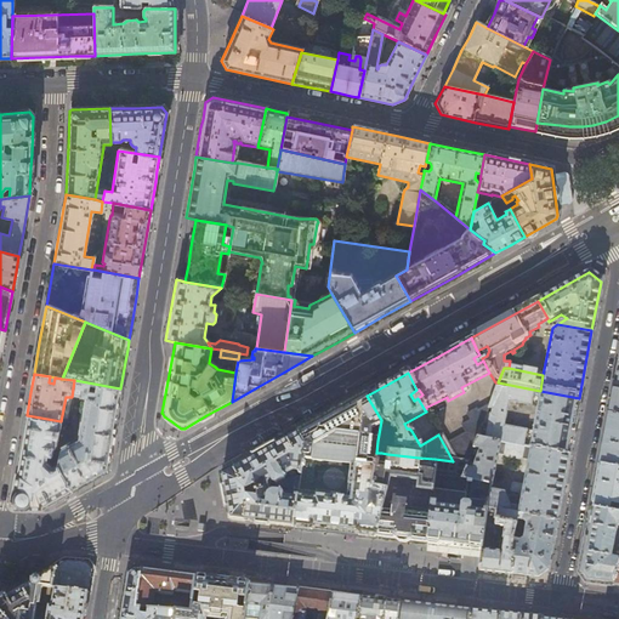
[(118,407),(120,388),(74,380),(72,397),(81,398),(75,436),(74,438),(61,447),(58,465),(58,466),(72,490),(81,486),(92,478),(107,471),(111,449),(114,429),(118,407)]
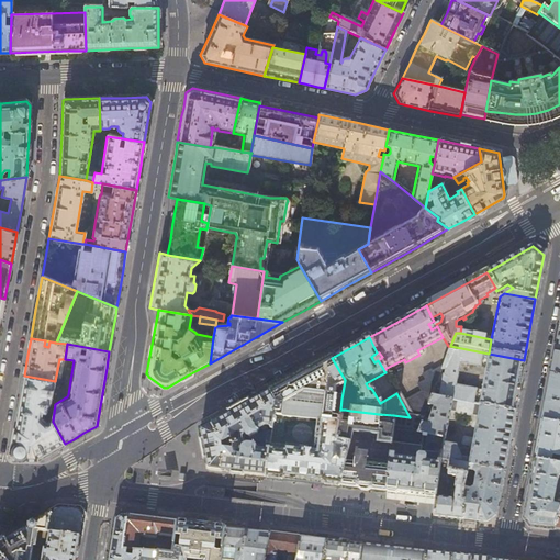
[(489,354),(450,346),(449,346),(440,370),(440,371),(444,372),(443,378),(438,378),(429,399),(478,407),(481,393),(455,388),(459,366),(485,371),(489,354)]
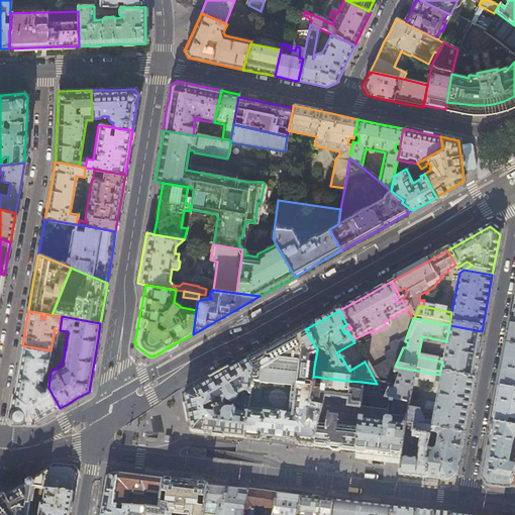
[(477,357),(482,331),(449,325),(446,341),(442,362),(439,375),(440,375),(473,381),(477,357)]
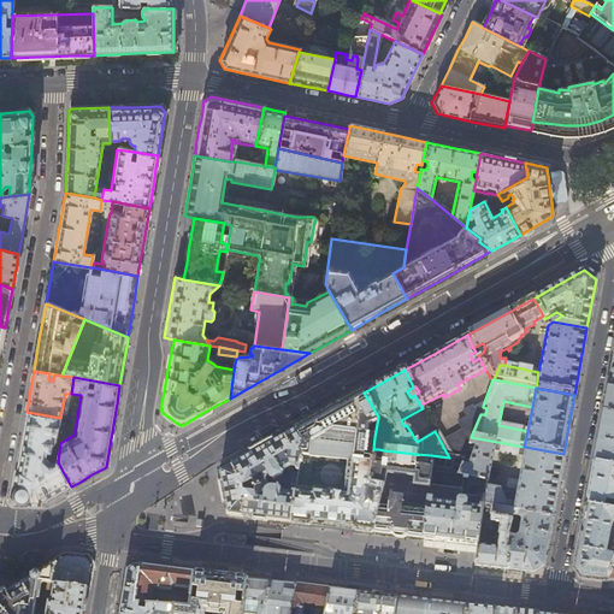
[(613,389),(606,389),(603,402),(602,413),(613,414),(613,389)]
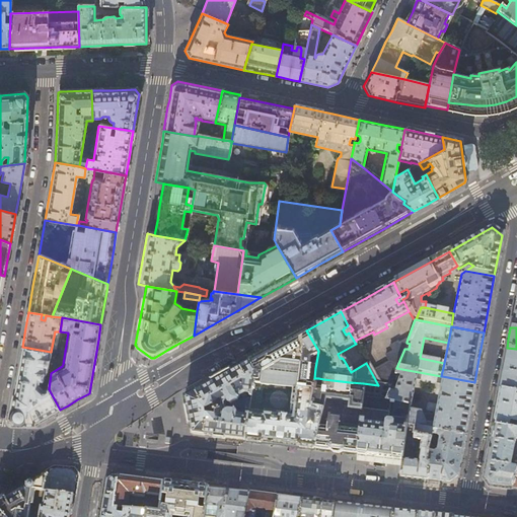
[(315,357),(317,357),(318,351),(306,330),(281,345),(247,363),(254,375),(244,442),(257,444),(277,446),(313,451),(322,411),(309,408),(312,388),(312,387),(313,381),(314,378),(315,368),(308,367),(309,361),(315,357)]
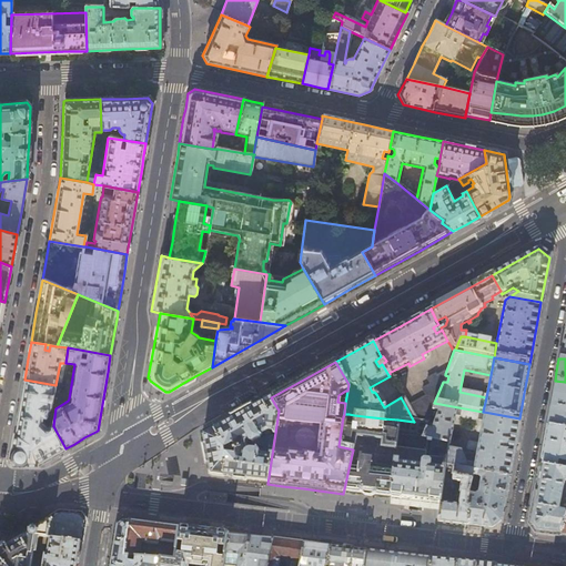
[(443,382),(445,375),(445,374),(435,381),(434,378),(426,383),(428,388),(421,393),(424,400),(407,410),(414,422),(427,423),(434,403),(443,382)]
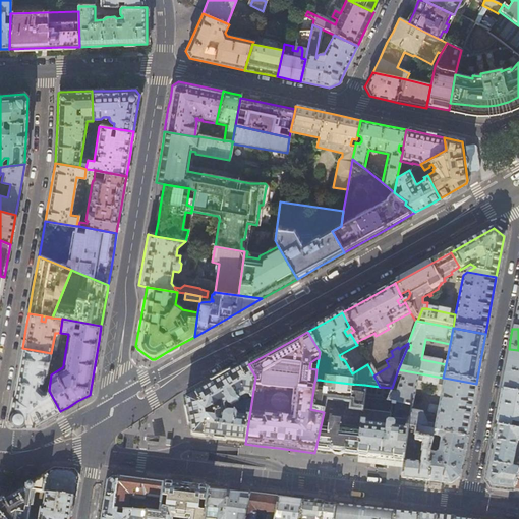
[(51,353),(22,348),(16,380),(9,419),(14,426),(35,426),(48,418),(60,411),(49,391),(49,390),(45,392),(43,390),(41,389),(39,388),(40,383),(42,383),(43,382),(44,377),(45,377),(46,376),(51,353)]
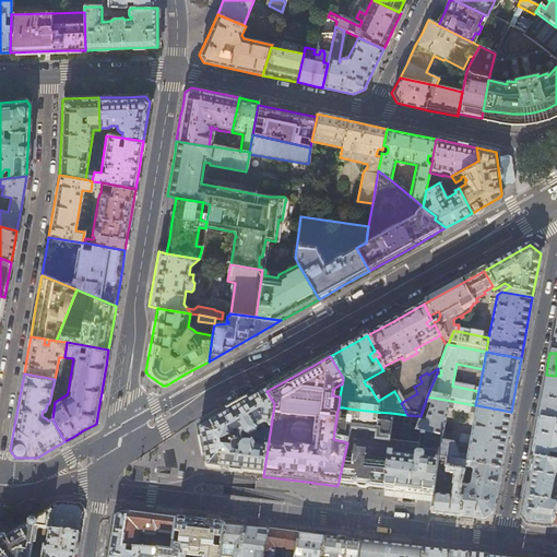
[(556,376),(546,375),(542,396),(537,419),(556,423),(556,376)]
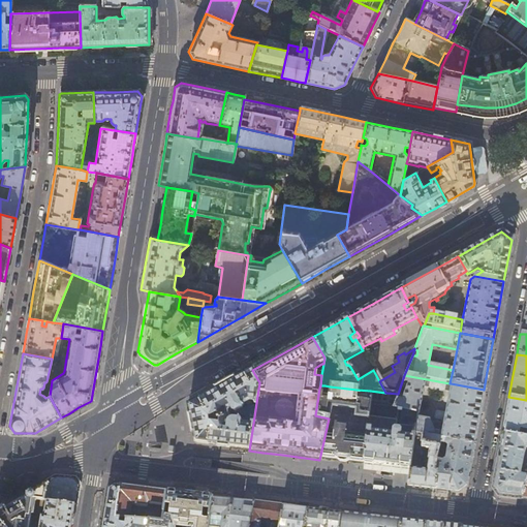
[(239,378),(194,402),(187,406),(192,435),(194,444),(222,447),(249,451),(259,382),(252,370),(239,378)]
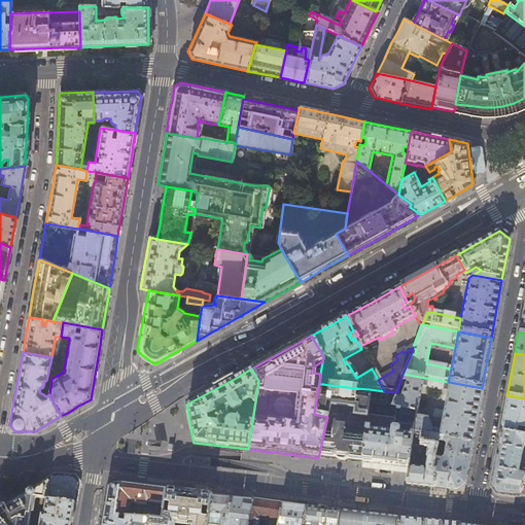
[(449,382),(448,382),(403,374),(396,392),(390,407),(415,413),(416,413),(421,387),(425,388),(426,390),(440,392),(441,391),(447,392),(449,382)]
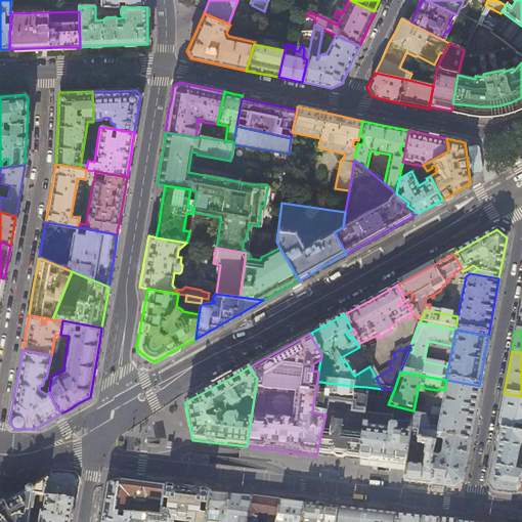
[(473,415),(479,386),(446,380),(444,390),(440,411),(431,409),(430,410),(429,414),(431,416),(437,418),(436,420),(430,419),(426,421),(424,417),(411,415),(409,431),(417,432),(469,441),(473,415)]
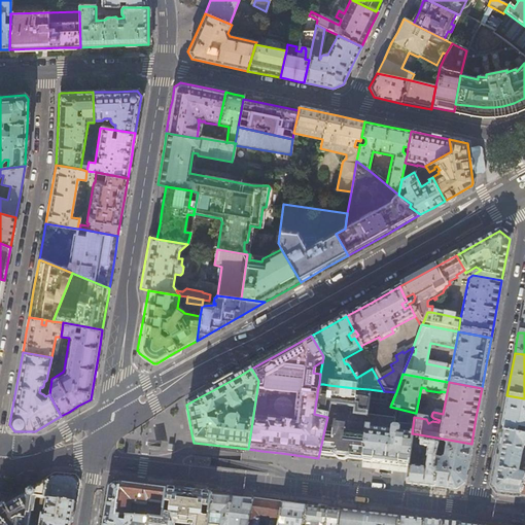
[(355,394),(355,388),(328,385),(325,396),(320,395),(320,393),(317,393),(317,394),(314,414),(327,417),(318,458),(337,460),(360,463),(369,396),(355,394)]
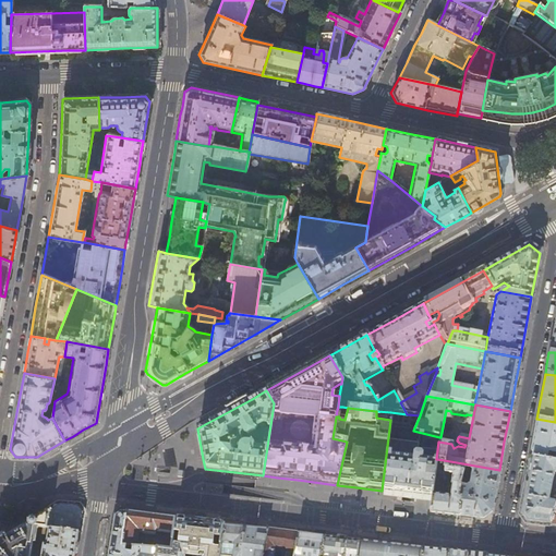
[(420,415),(407,414),(390,412),(390,420),(382,491),(406,493),(432,496),(435,467),(436,459),(438,442),(439,437),(413,431),(420,415)]
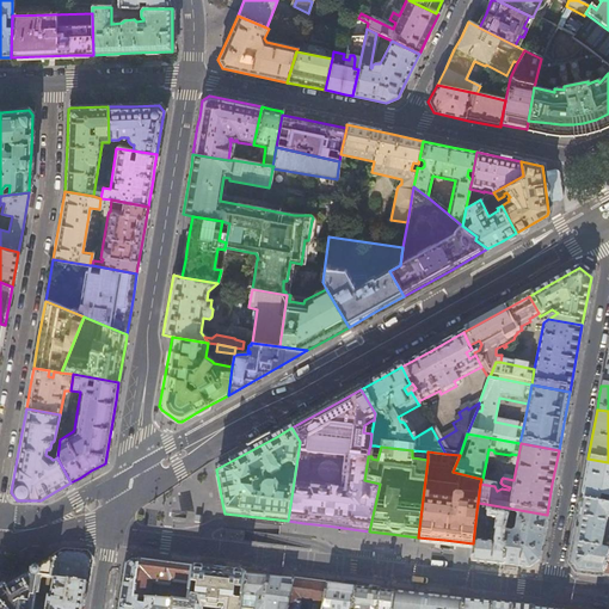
[(608,462),(588,459),(583,481),(573,535),(567,566),(571,572),(574,577),(586,578),(600,579),(608,558),(608,553),(608,548),(607,552),(600,551),(604,521),(608,521),(608,462)]
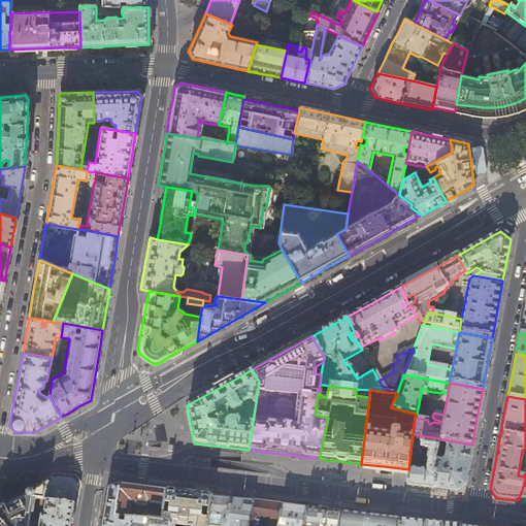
[(420,435),(419,444),(437,448),(439,449),(440,445),(444,445),(446,448),(444,460),(440,462),(434,461),(432,471),(435,472),(433,490),(448,492),(456,493),(464,487),(468,463),(472,445),(420,435)]
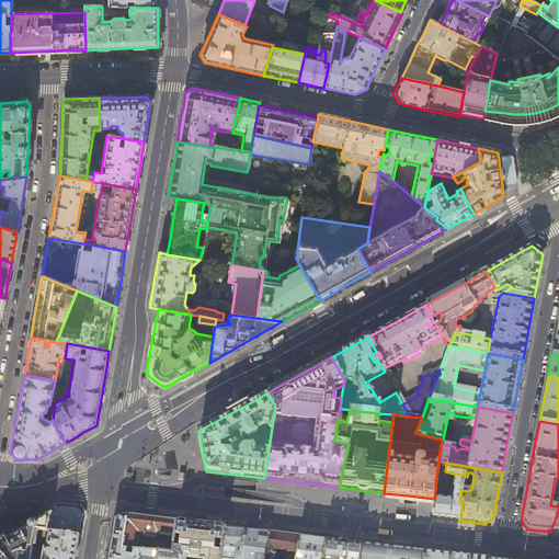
[(445,471),(437,469),(434,499),(431,517),(445,520),(460,521),(463,502),(459,501),(461,490),(465,476),(445,471)]
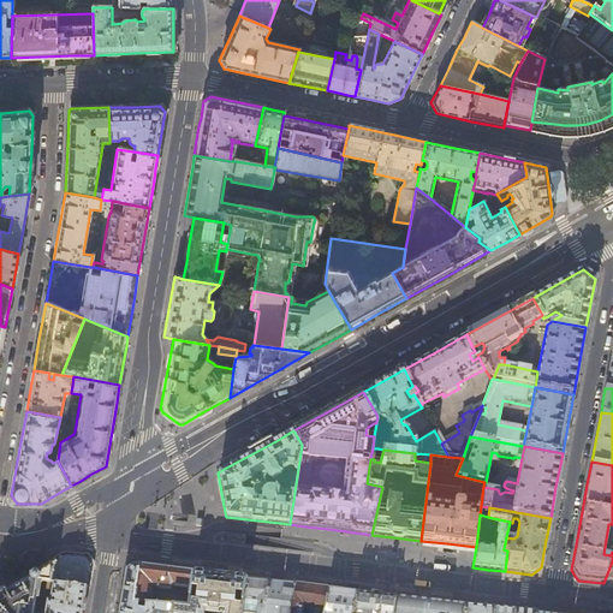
[(54,564),(52,585),(85,589),(89,567),(84,560),(70,559),(64,559),(54,564)]
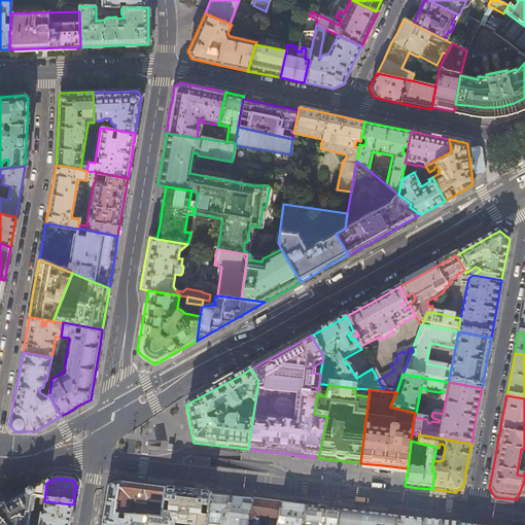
[(25,495),(4,508),(0,511),(0,524),(28,524),(33,500),(43,501),(44,501),(46,483),(25,495)]
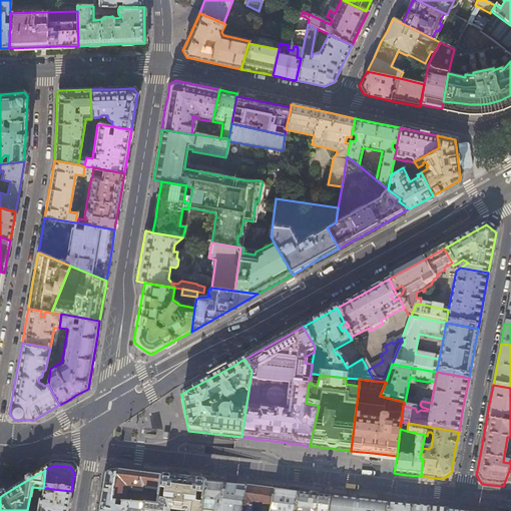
[(141,510),(142,506),(139,506),(128,505),(120,504),(120,508),(111,507),(112,503),(111,503),(113,489),(113,488),(114,473),(109,472),(103,476),(97,510),(141,510)]
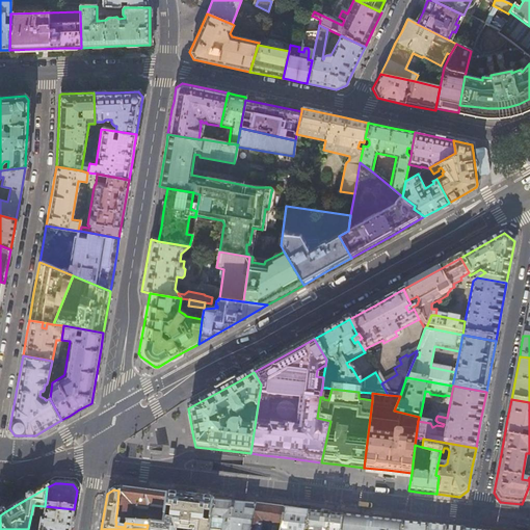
[(162,526),(165,496),(154,495),(130,492),(118,491),(117,506),(117,507),(115,522),(116,522),(125,523),(133,524),(135,511),(146,513),(144,525),(148,525),(162,526)]
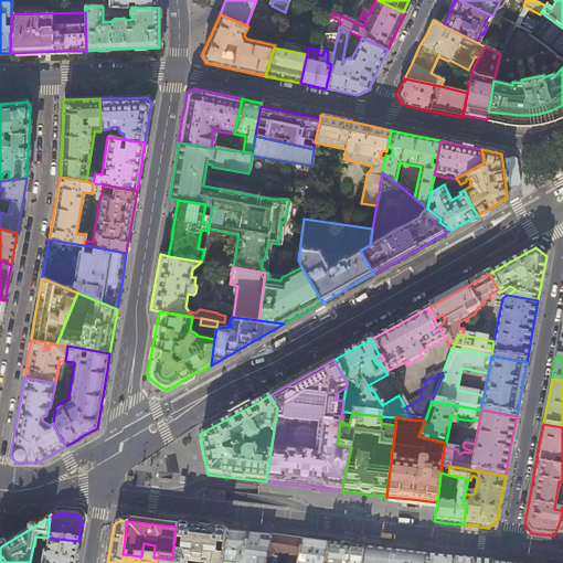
[(220,562),(225,533),(212,531),(189,529),(176,527),(172,559),(157,558),(156,562),(220,562)]
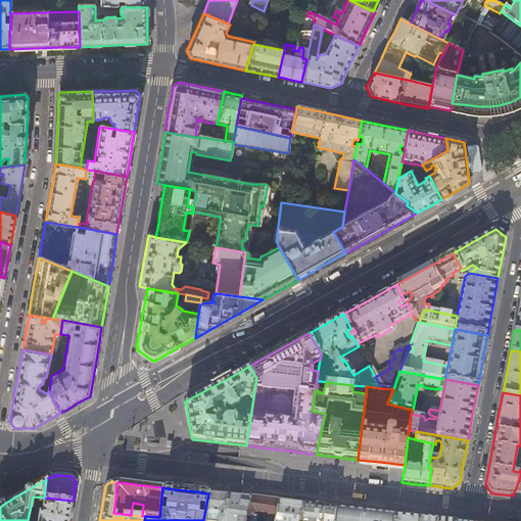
[(243,520),(248,498),(228,495),(208,493),(203,520),(243,520)]
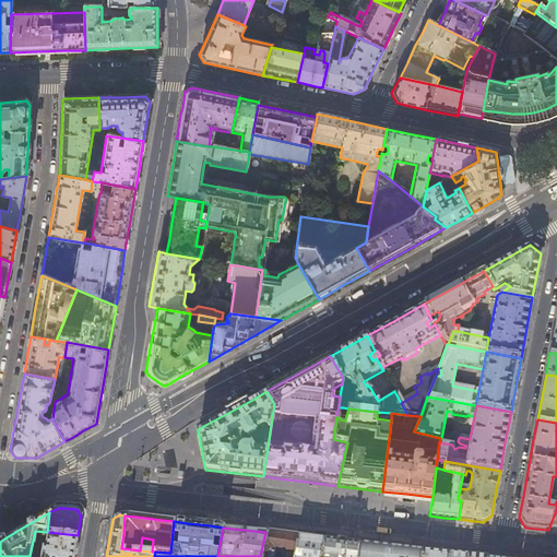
[(47,532),(46,532),(40,556),(73,556),(74,553),(78,535),(47,532)]
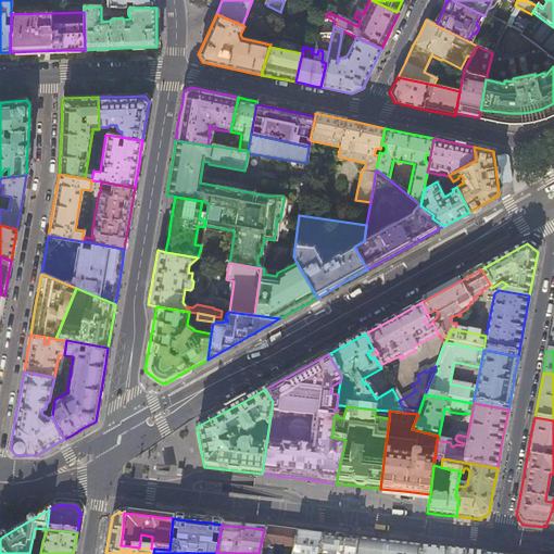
[(291,553),(296,533),(281,531),(264,529),(259,553),(291,553)]
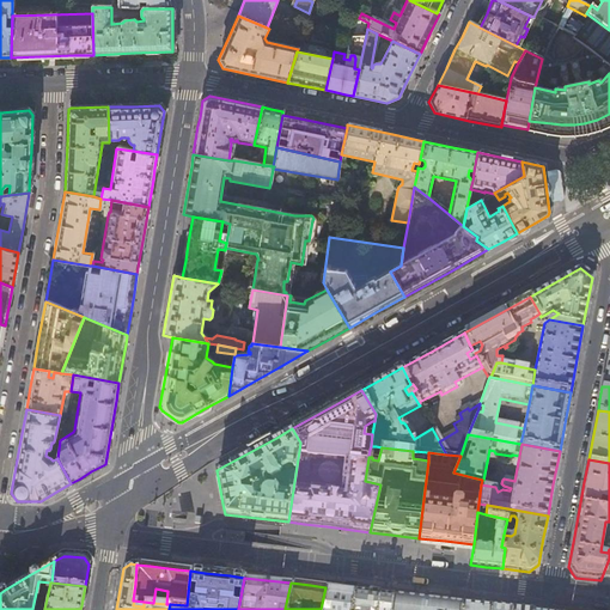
[(351,609),(354,591),(341,589),(325,587),(321,609),(351,609)]
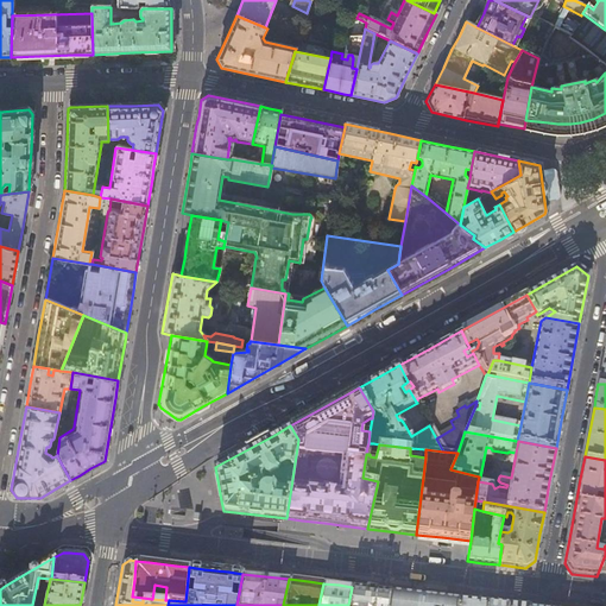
[(387,605),(390,591),(372,589),(352,587),(348,605),(387,605)]
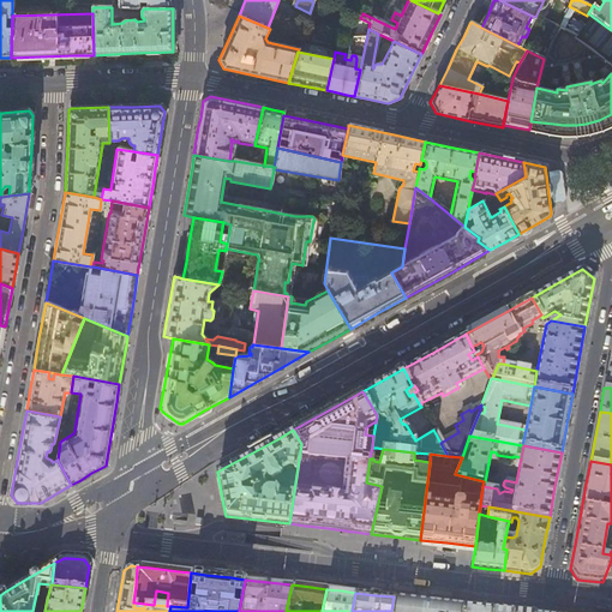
[(425,611),(427,601),(414,599),(394,597),(391,611),(425,611)]
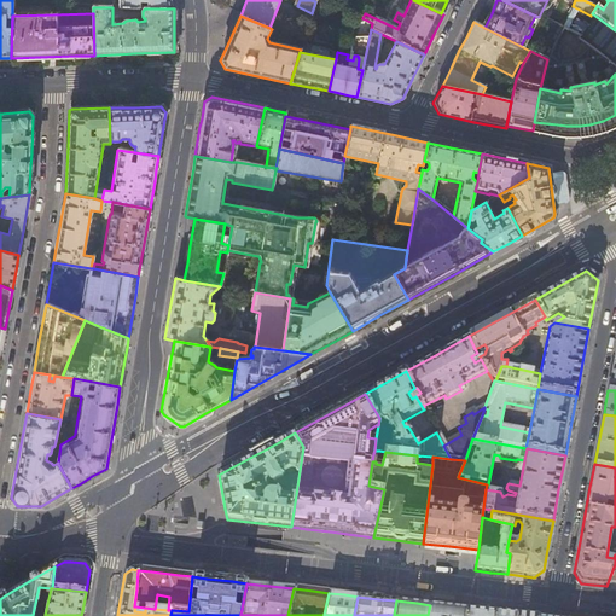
[(465,615),(466,610),(466,609),(446,606),(430,605),(428,615),(465,615)]
